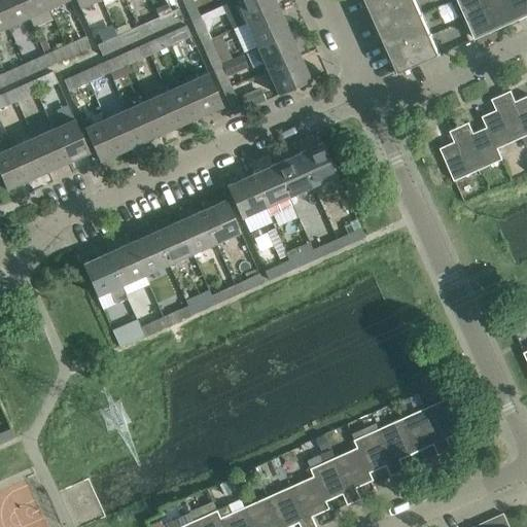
[(0,0),(0,12),(6,27),(28,18),(19,0),(0,0)]
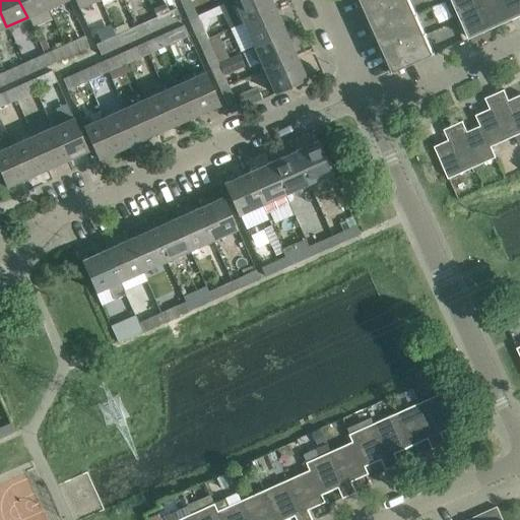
[(18,0),(27,17),(48,8),(44,0),(18,0)]
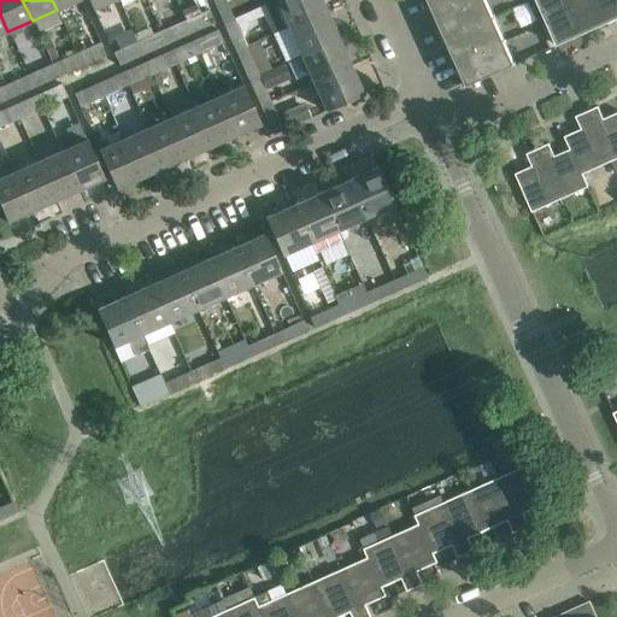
[(52,0),(57,10),(77,0),(52,0)]
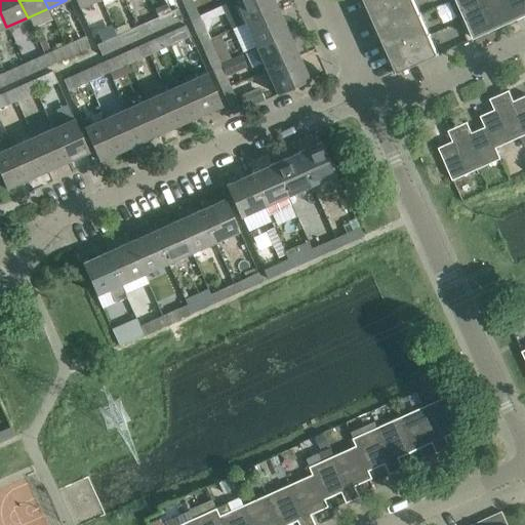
[(186,0),(183,2),(190,19),(198,15),(191,0),(186,0)]
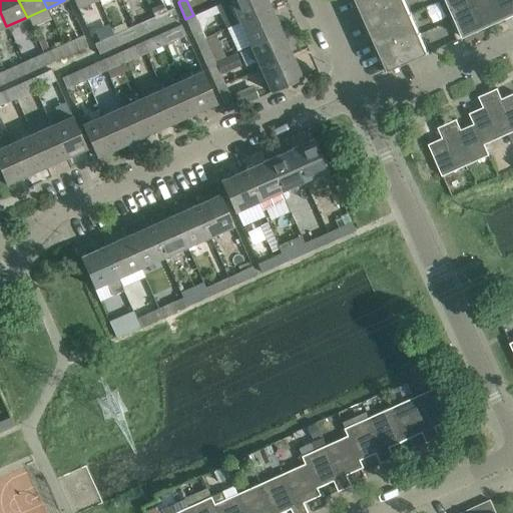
[(267,0),(229,0),(239,22),(271,8),(267,0)]
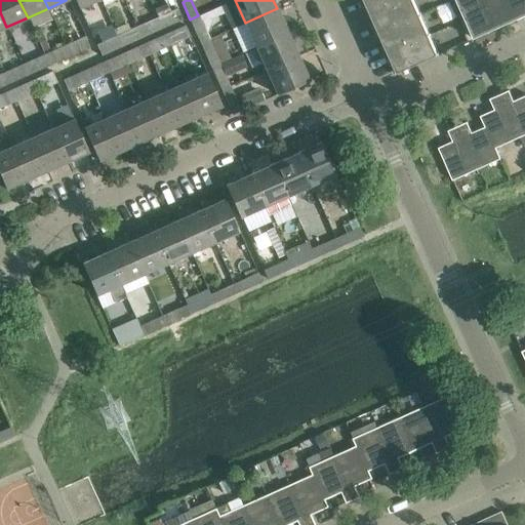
[(356,0),(364,17),(368,15),(402,0),(356,0)]
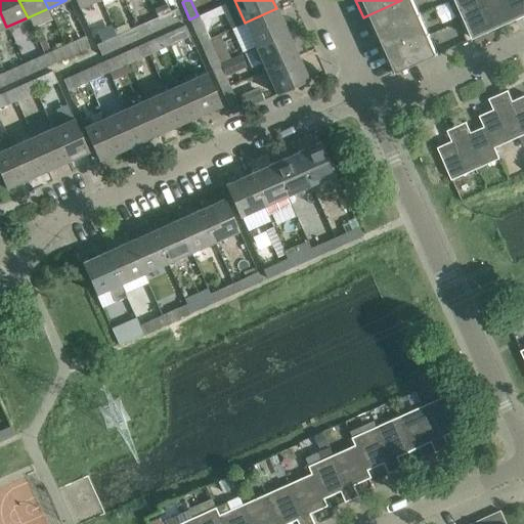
[(401,0),(367,15),(363,17),(372,37),(376,35),(421,14),(413,0),(401,0)]
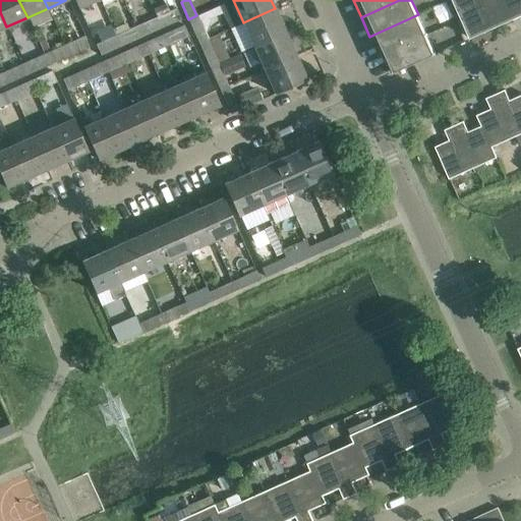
[(491,29),(478,0),(453,0),(470,39),(491,29)]
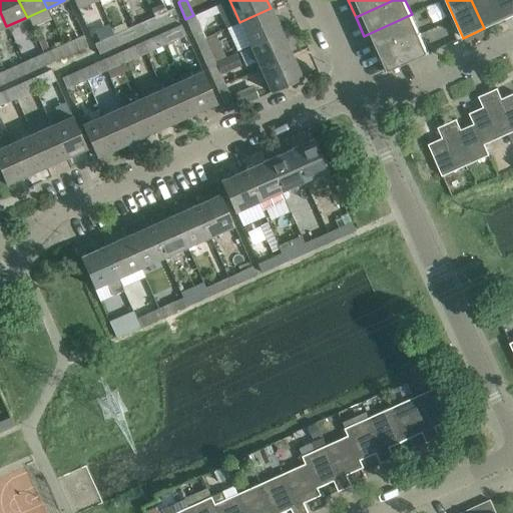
[(495,0),(471,0),(484,28),(504,19),(495,0)]
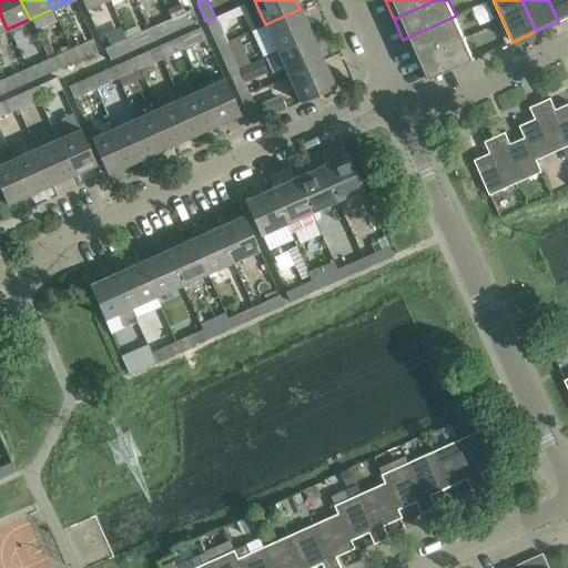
[(567,17),(567,0),(548,0),(558,21),(567,17)]
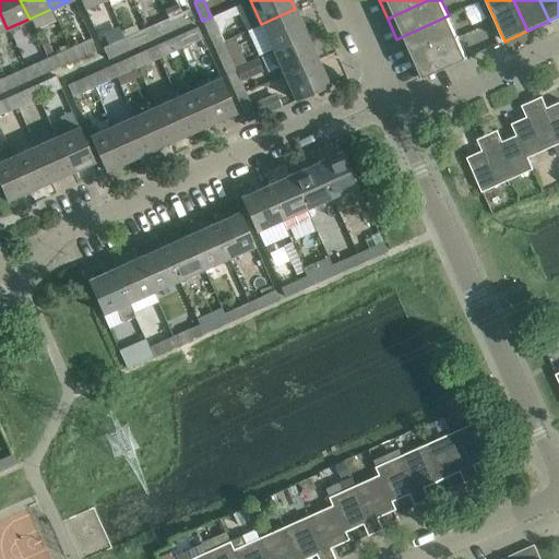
[(164,10),(167,19),(181,12),(177,3),(164,10)]
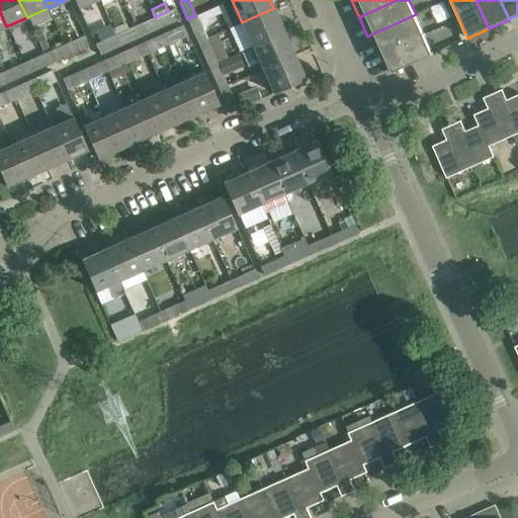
[(273,8),(242,22),(253,46),(284,31),(273,8)]
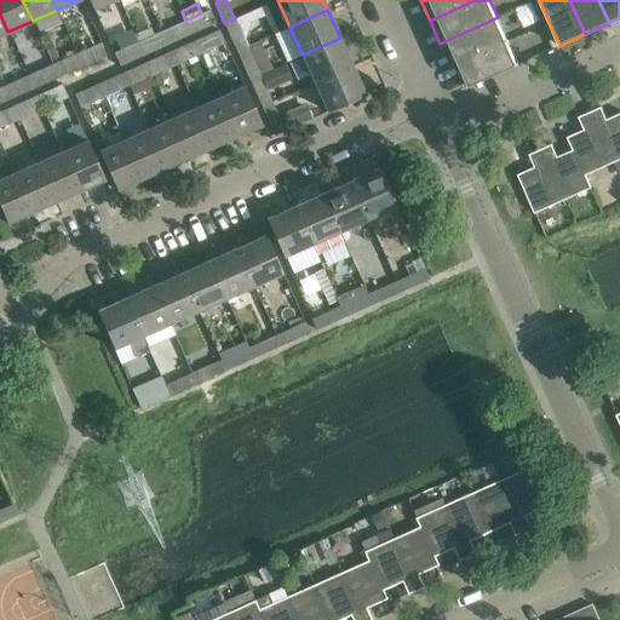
[(191,34),(207,27),(201,13),(185,21),(191,34)]
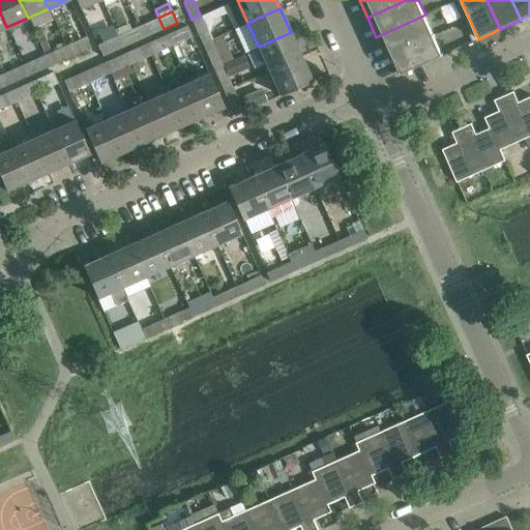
[(380,35),(376,37),(385,56),(388,55),(435,34),(425,15),(380,35)]
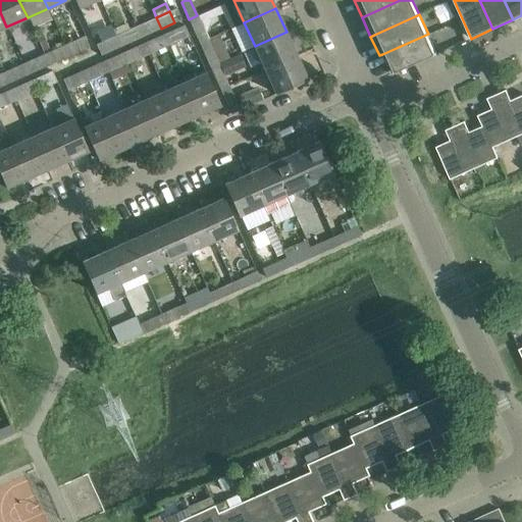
[(189,19),(197,36),(205,33),(197,15),(189,19)]
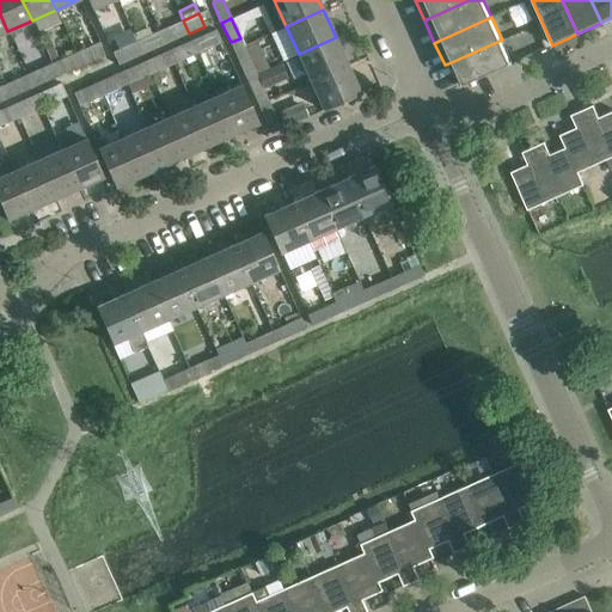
[(189,34),(183,20),(167,26),(173,40),(189,34)]
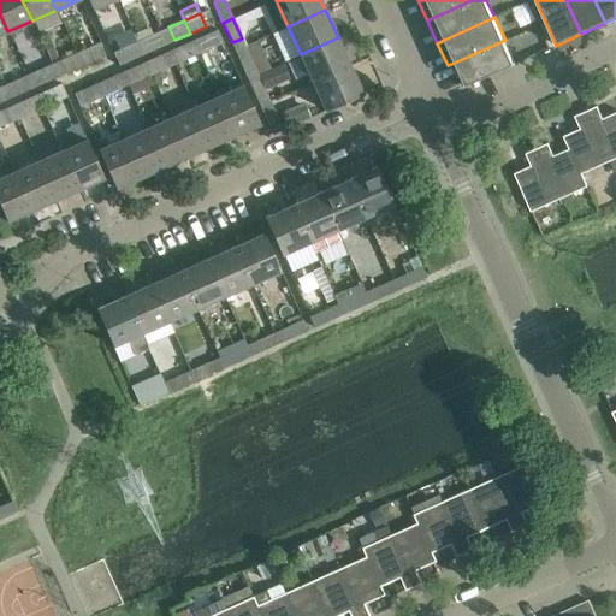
[(193,40),(199,53),(214,46),(208,33),(193,40)]
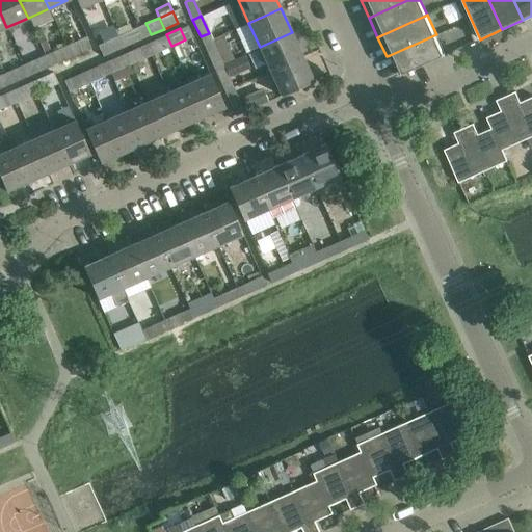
[(124,47),(136,41),(132,30),(118,35),(124,47)]
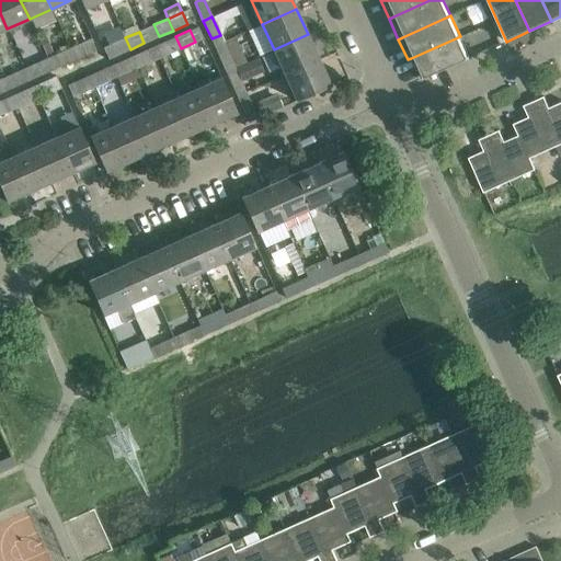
[(308,34),(274,49),(285,75),(319,59),(308,34)]
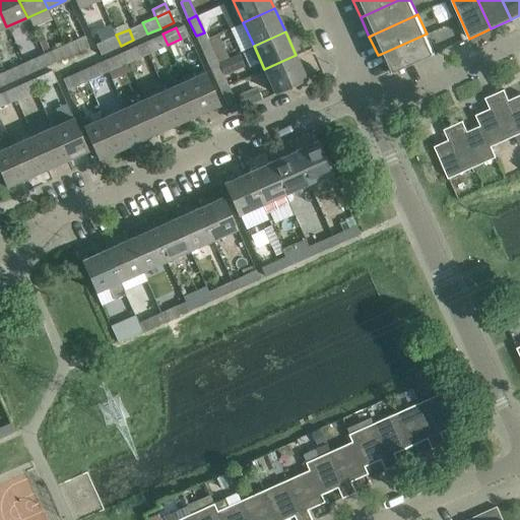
[(163,34),(150,40),(154,50),(168,45),(163,34)]
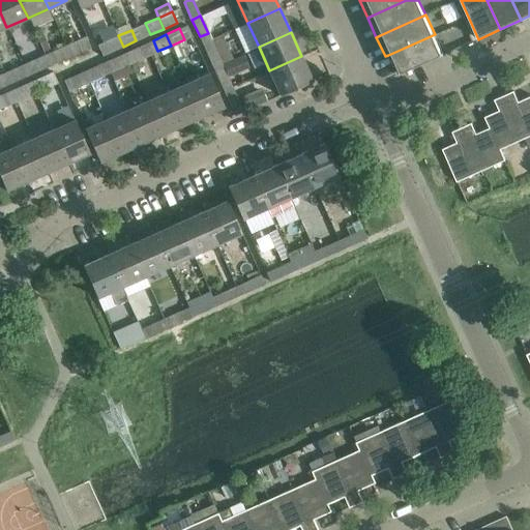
[(388,55),(385,56),(393,77),(398,75),(408,70),(443,55),(435,34),(388,55)]
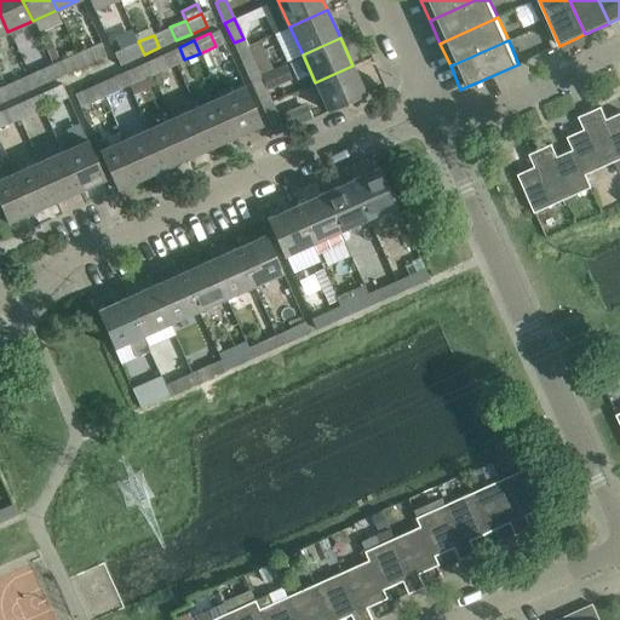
[(50,41),(44,45),(50,57),(55,55),(50,41)]
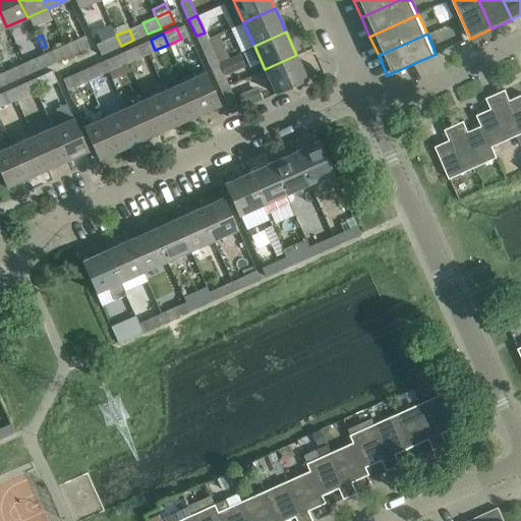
[(108,52),(121,46),(116,35),(103,41),(108,52)]
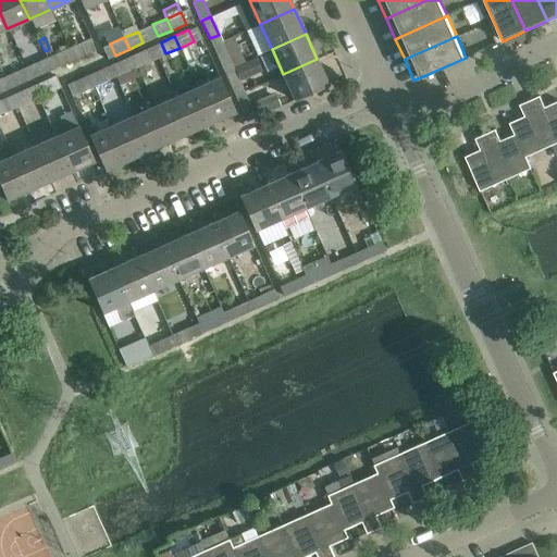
[(74,60),(87,53),(82,41),(69,48),(74,60)]
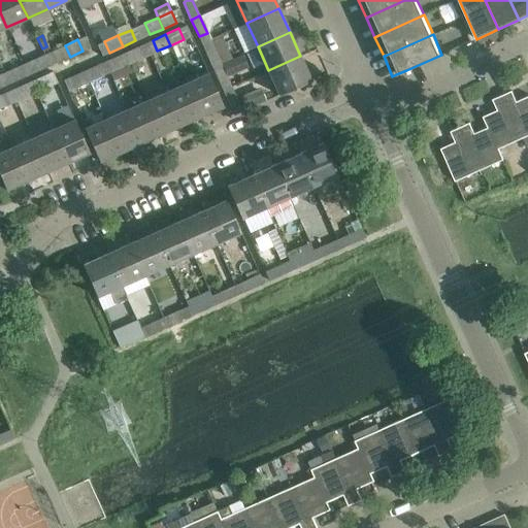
[(50,66),(70,57),(65,45),(44,55),(50,66)]
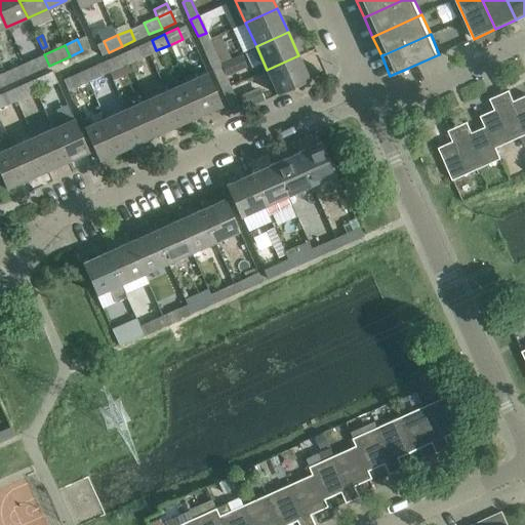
[(203,49),(211,67),(219,63),(212,45),(203,49)]
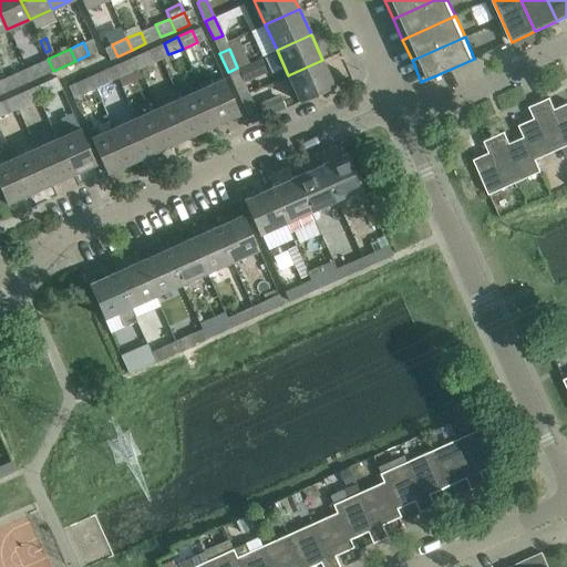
[(148,50),(134,57),(140,68),(154,62),(148,50)]
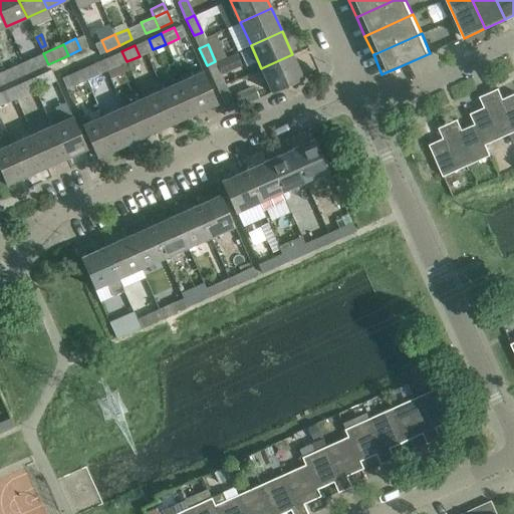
[(121,51),(108,56),(113,67),(126,61),(121,51)]
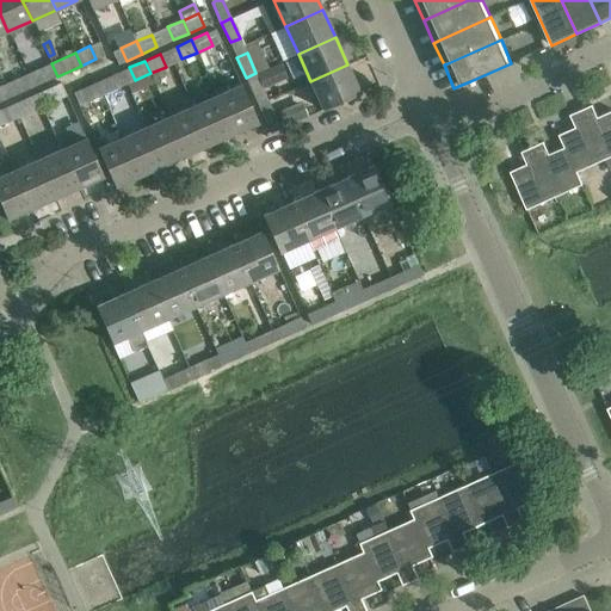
[(51,63),(43,67),(26,74),(32,87),(57,76),(51,63)]
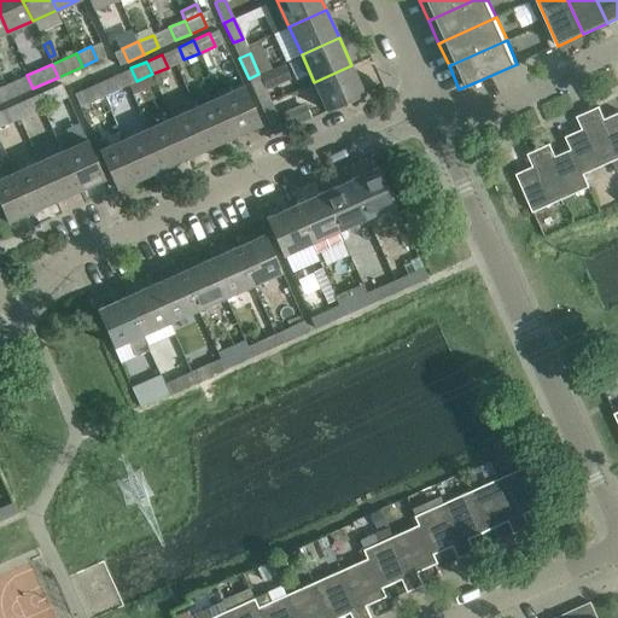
[(351,65),(314,82),(326,111),(365,94),(351,65)]
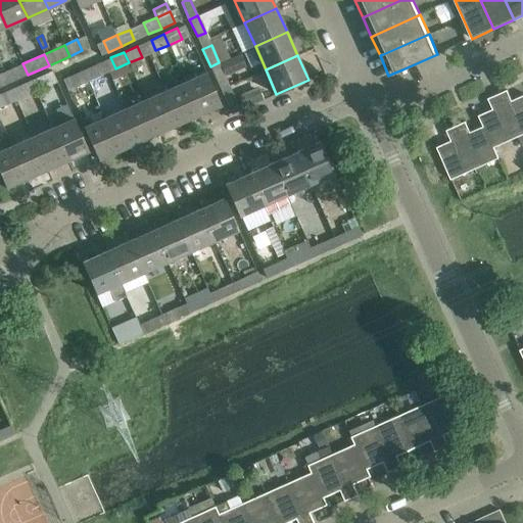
[(221,63),(226,75),(242,66),(238,56),(221,63)]
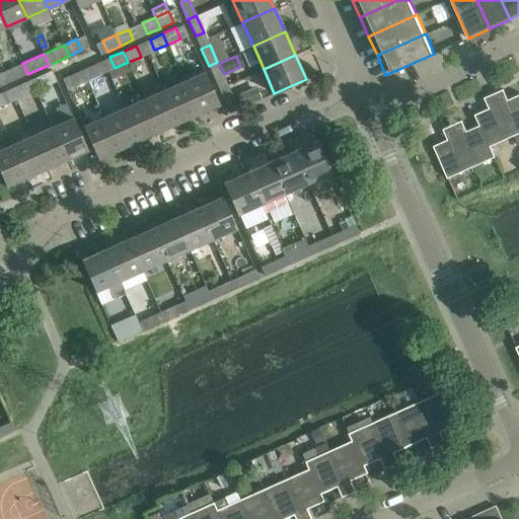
[(102,60),(82,69),(87,80),(107,71),(102,60)]
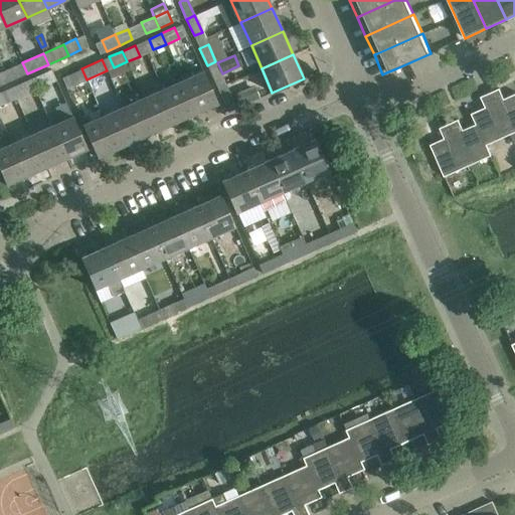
[(223,78),(215,61),(207,65),(214,81),(223,78)]
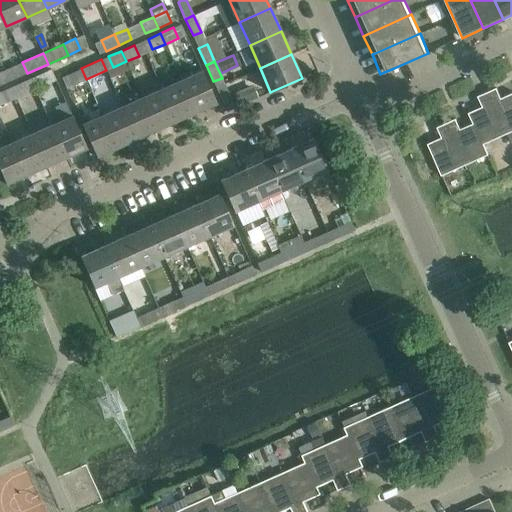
[(27,73),(22,62),(11,67),(15,78),(27,73)]
